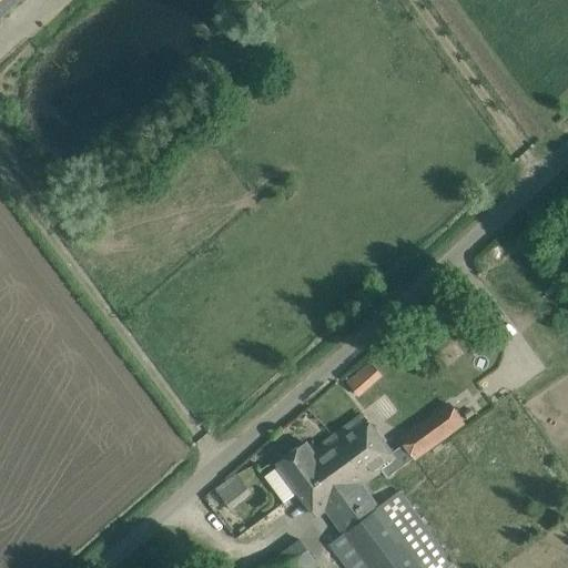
[(0,0),(0,17),(18,0),(0,0)]
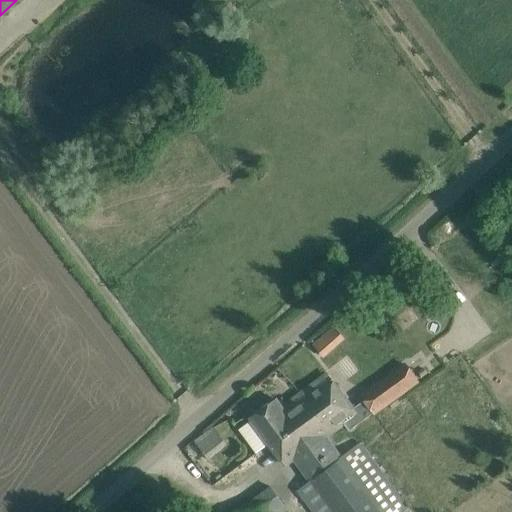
[(311,342),(324,357),(346,337),(333,322),(311,342)]
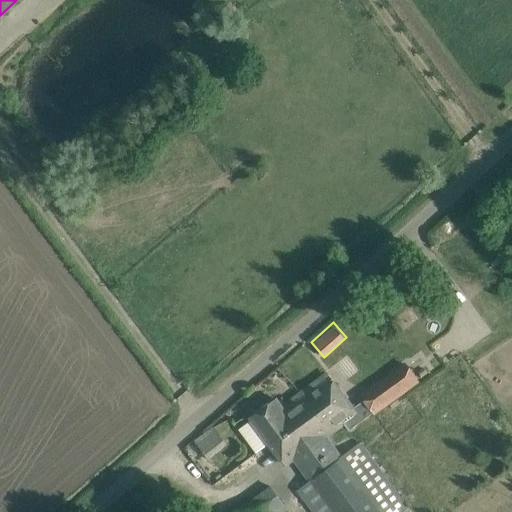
[(374,413),(418,381),(403,364),(361,395),(364,400),(374,413)]
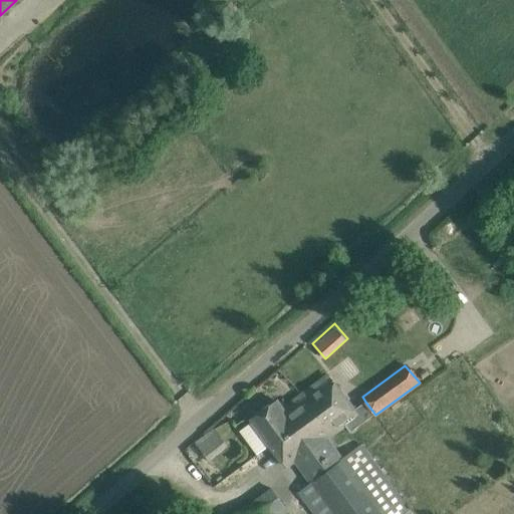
[(328,375),(301,396),(330,435),(344,424),(351,433),(375,415),(365,402),(353,411),(328,375)]
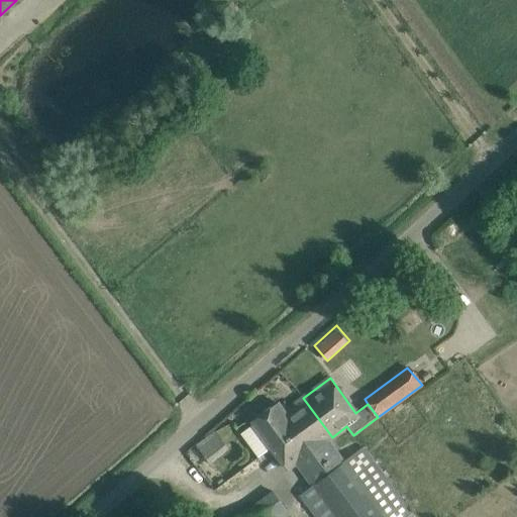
[(332,437),(303,398),(285,411),(279,403),(253,421),(254,423),(241,432),(259,457),(273,447),(289,469),(298,461),(313,484),(300,494),(317,516),(407,516),(413,512),(364,446),(343,461),(327,441),(332,437)]
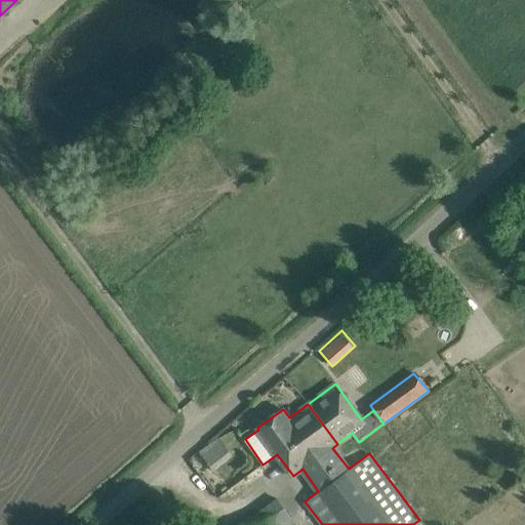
[(219,437),(192,453),(202,472),(231,455),(219,437)]
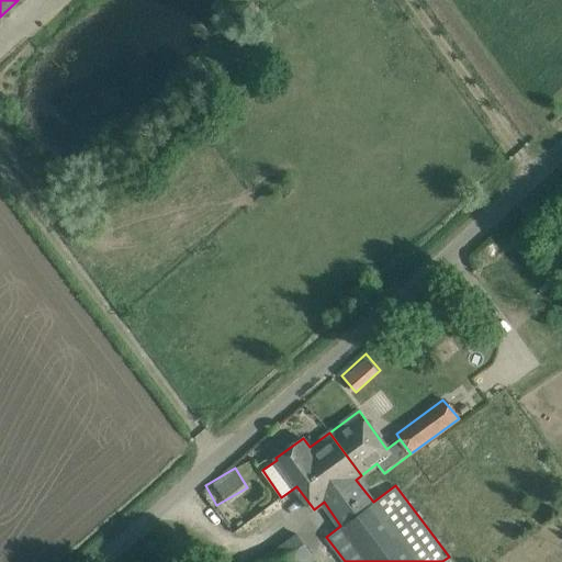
[(302,561),(326,544),(310,524),(257,561),(302,561)]
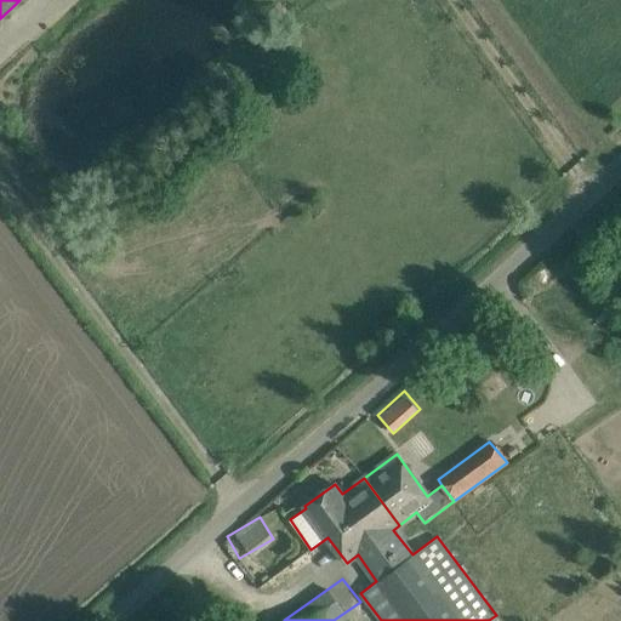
All buildings are outlined.
